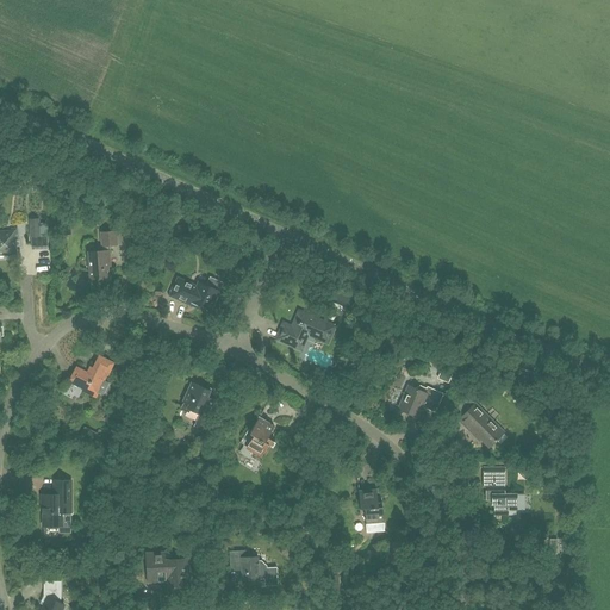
[(168,209),(159,207),(157,216),(167,217),(168,209)]
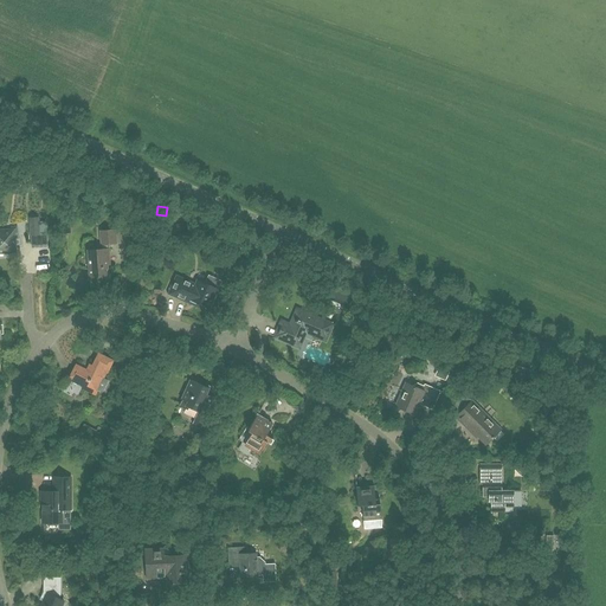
[(31,236),(40,234),(39,217),(30,218),(31,236)]
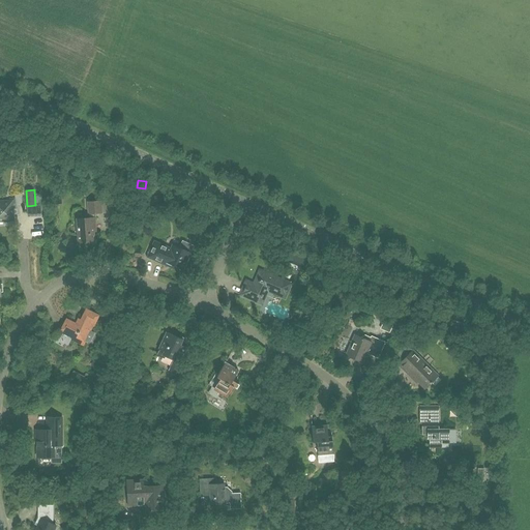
[(0,225),(3,225),(2,222),(13,222),(12,209),(16,209),(15,200),(10,200),(10,203),(0,203),(0,225)]
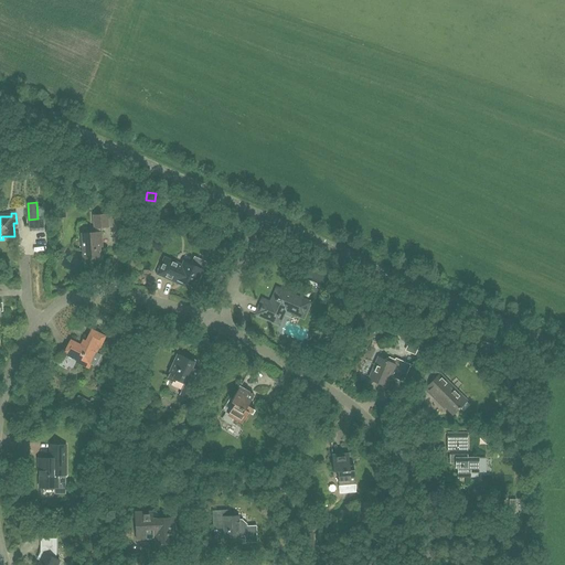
[(84,258),(100,257),(99,243),(102,243),(100,228),(108,227),(107,214),(94,215),(95,233),(82,234),(84,258)]
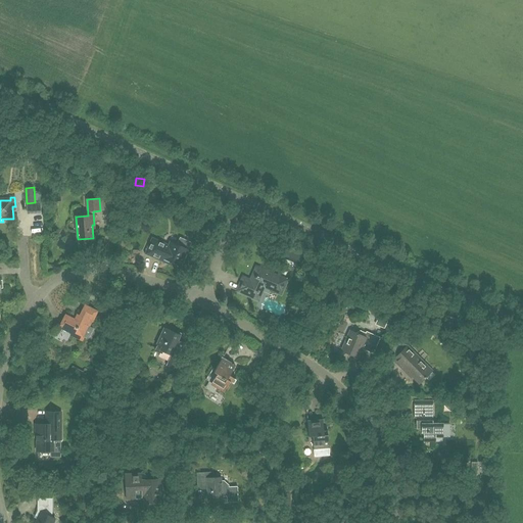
[(188,249),(191,243),(180,238),(177,244),(170,241),(168,248),(151,241),(145,253),(162,260),(163,258),(181,267),(189,249),(188,249)]
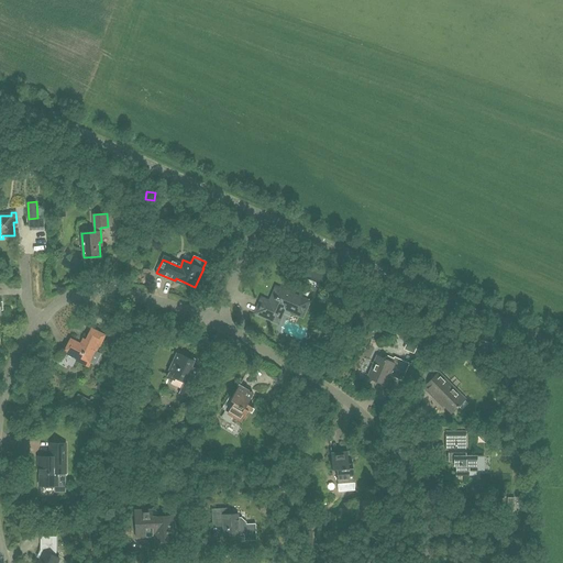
[(310,267),(306,276),(323,284),(328,275),(310,267)]
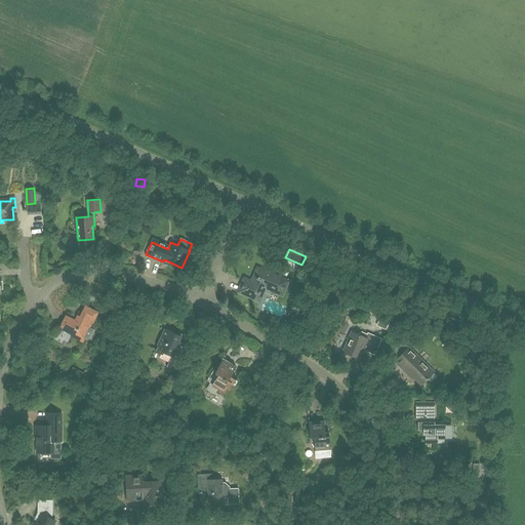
[(282,294),(287,281),(257,269),(250,285),(243,282),(238,292),(259,301),(266,288),(282,294)]
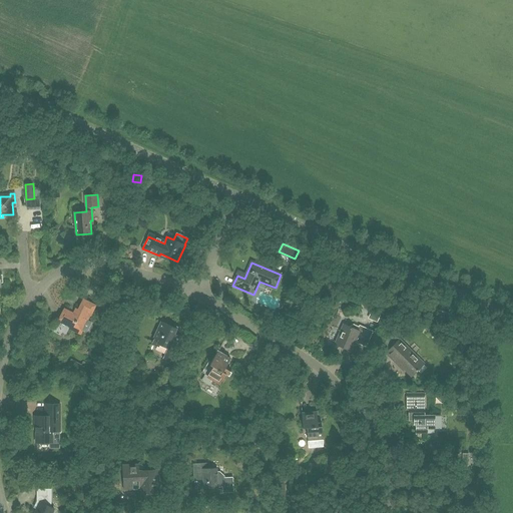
[(90,314),(94,306),(83,301),(76,316),(65,310),(60,320),(71,326),(70,328),(79,333),(89,314),(90,314)]
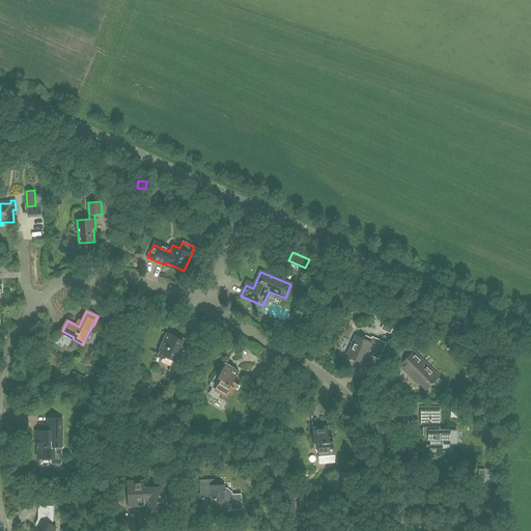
[(390,334),(394,325),(385,320),(381,330),(390,334)]
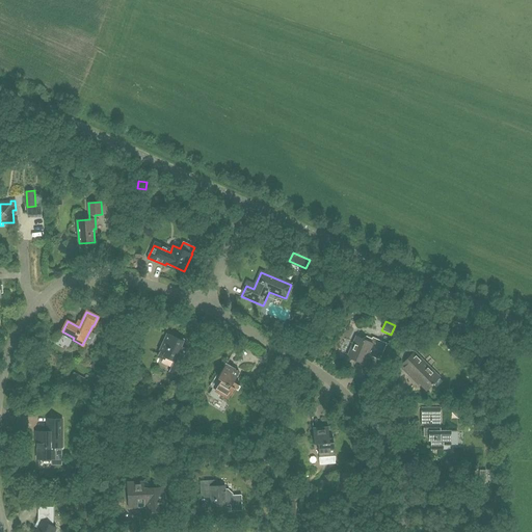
[(444,326),(442,331),(448,335),(450,328),(444,326)]
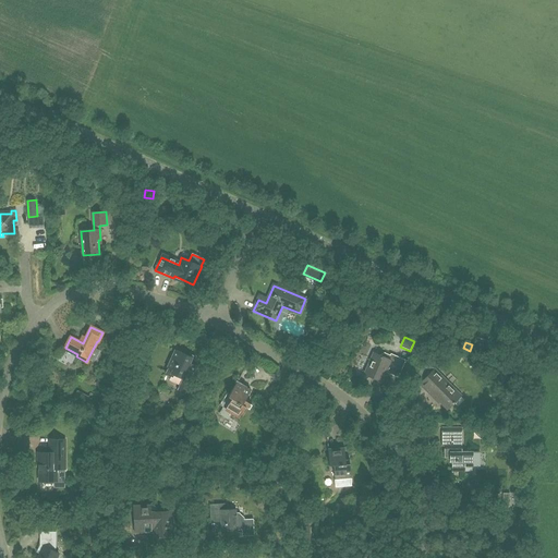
[(185,393),(193,377),(197,366),(190,363),(193,358),(176,350),(166,372),(182,379),(177,390),(185,393)]
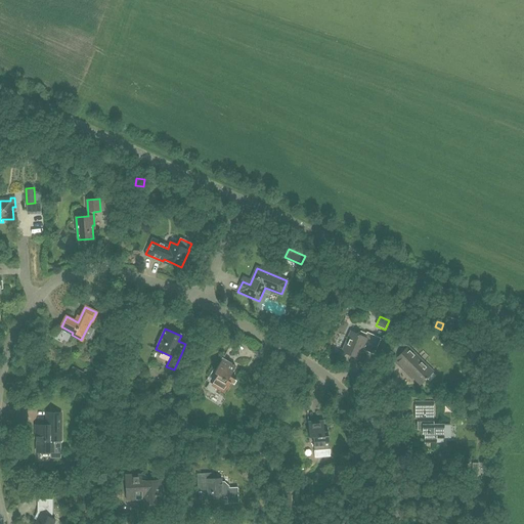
[(366,334),(361,331),(359,332),(358,335),(351,332),(343,351),(358,358),(361,349),(374,355),(382,339),(367,332),(366,334)]
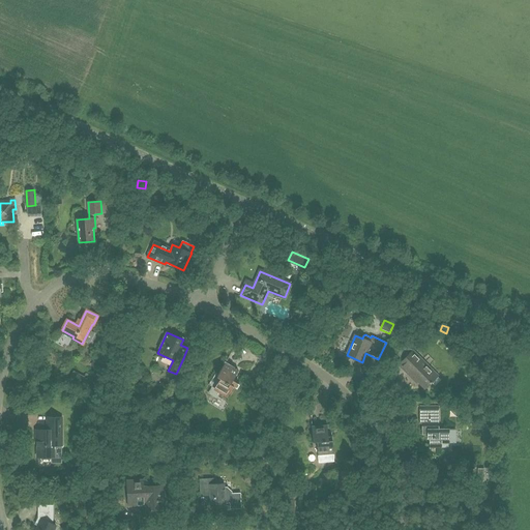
[(427,367),(421,361),(422,360),(411,349),(416,344),(412,339),(396,354),(412,370),(408,374),(413,380),(415,379),(425,388),(438,376),(429,366),(427,367)]
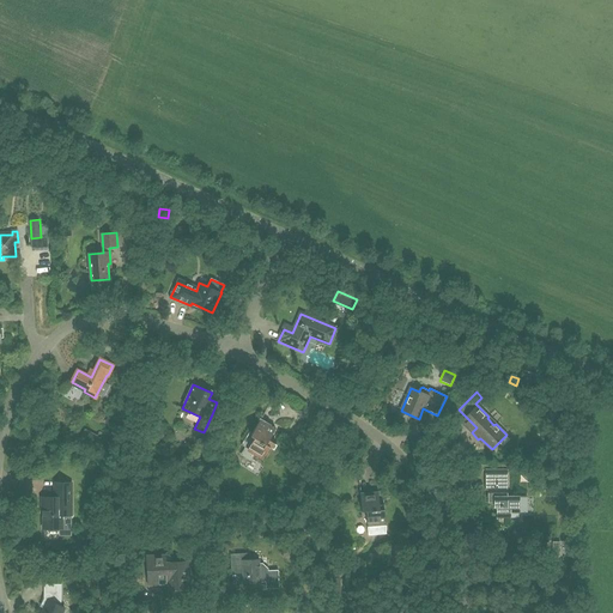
[(274,449),(277,444),(269,439),(275,429),(261,419),(250,436),(254,438),(248,449),(263,459),(269,447),(274,449)]
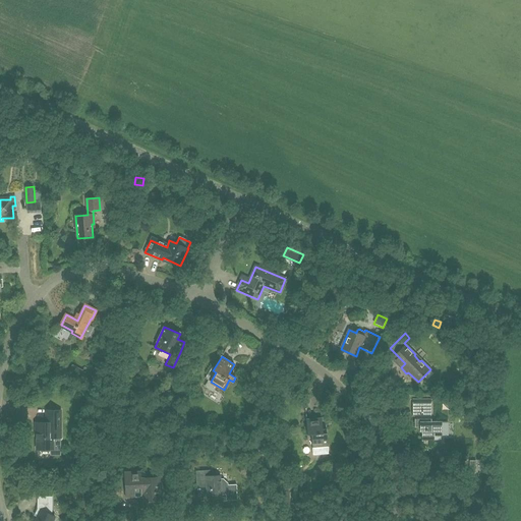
[(74,374),(77,367),(72,365),(69,371),(74,374)]
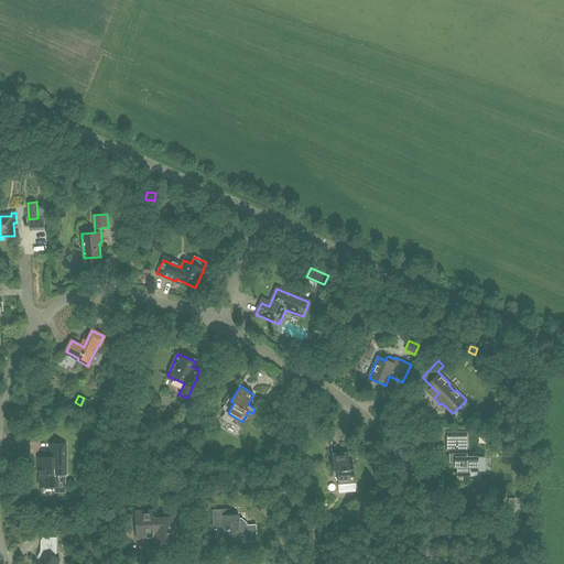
[(190,416),(187,403),(181,404),(183,418),(190,416)]
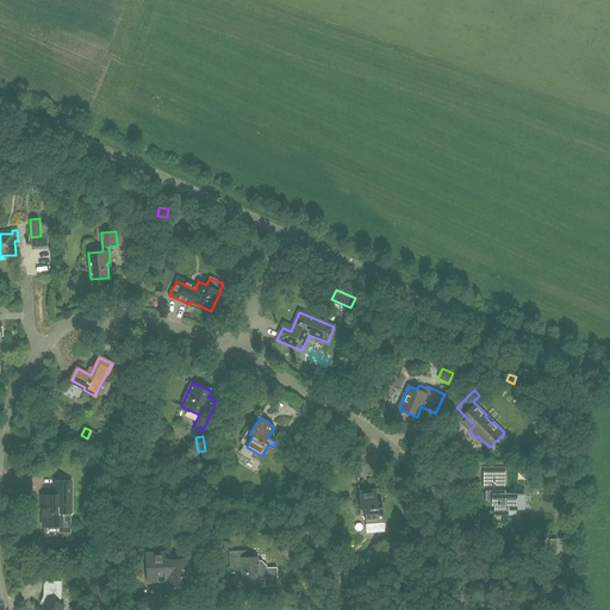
[(517,495),(505,495),(505,468),(484,468),(484,487),(486,487),(485,500),(493,500),(493,515),(508,515),(508,510),(517,511),(524,511),(524,495),(517,495)]
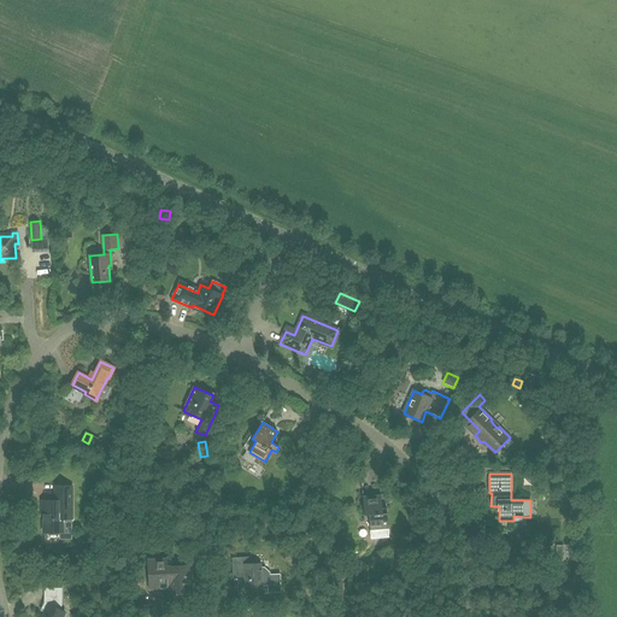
[(72,518),(71,486),(54,486),(54,500),(42,500),(42,512),(43,512),(43,532),(63,532),(63,518),(72,518)]
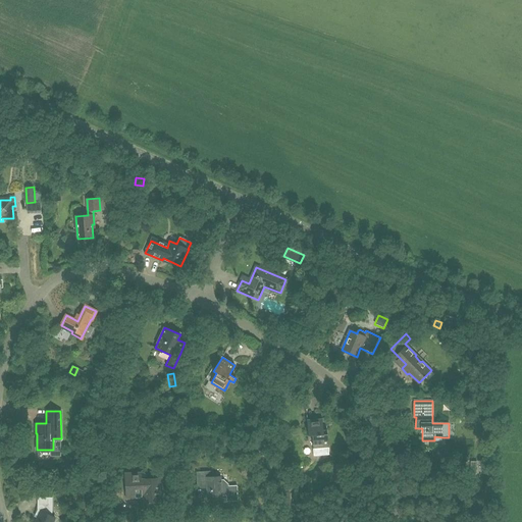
[(323,429),(322,418),(307,420),(308,436),(312,435),(314,456),(329,455),(327,429),(323,429)]
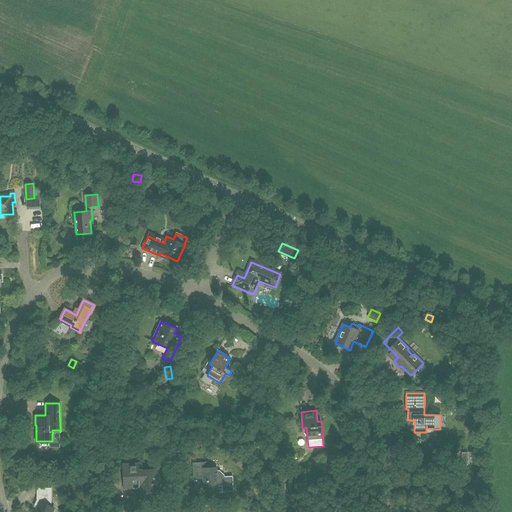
[(217,479),(217,470),(207,462),(192,463),(193,477),(203,476),(203,489),(218,488),(217,484),(222,484),(222,492),(233,491),(232,476),(224,476),(224,478),(217,479)]
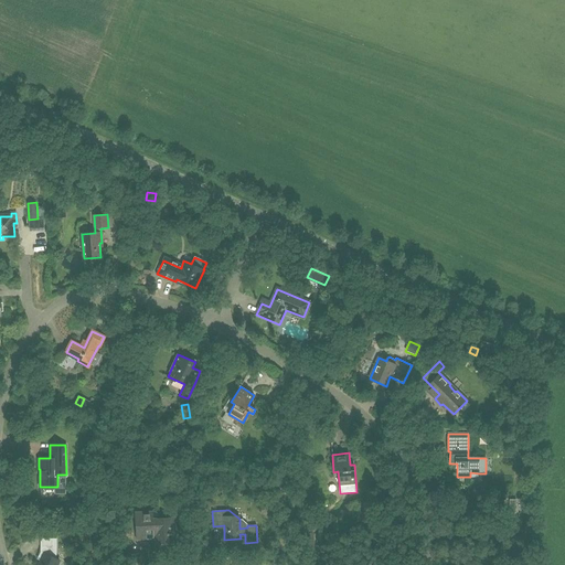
[(176,542),(176,534),(174,518),(160,519),(159,515),(155,511),(152,512),(152,511),(135,512),(137,540),(153,539),(153,543),(170,542),(176,542)]
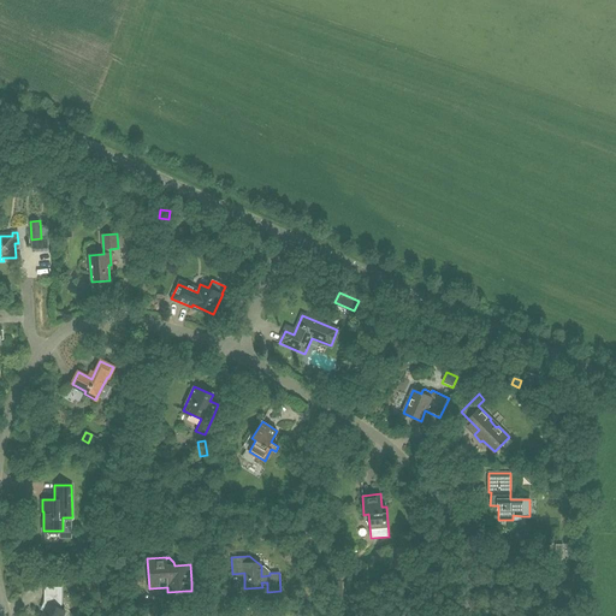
[(333,581),(335,605),(343,604),(342,581),(333,581)]
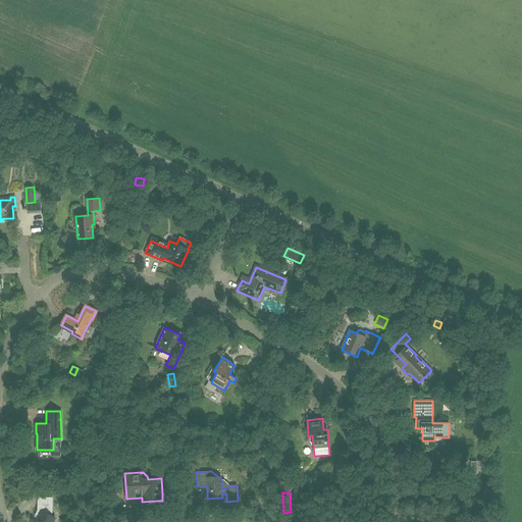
[(52,521),(55,518),(50,516),(52,512),(52,498),(38,498),(38,510),(36,514),(38,515),(34,521),(52,521)]
